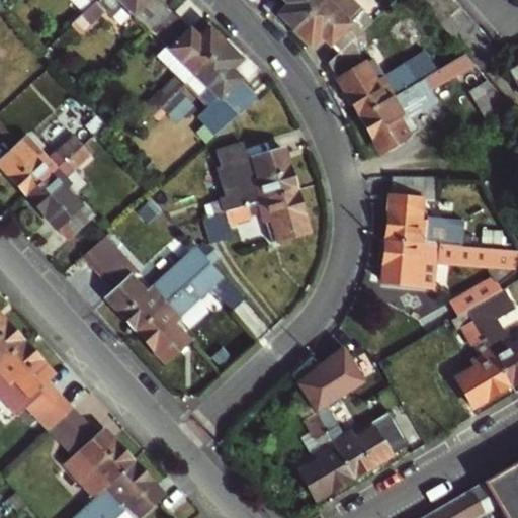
[(82,0),(66,17),(75,25),(96,3),(98,0),(82,0)]
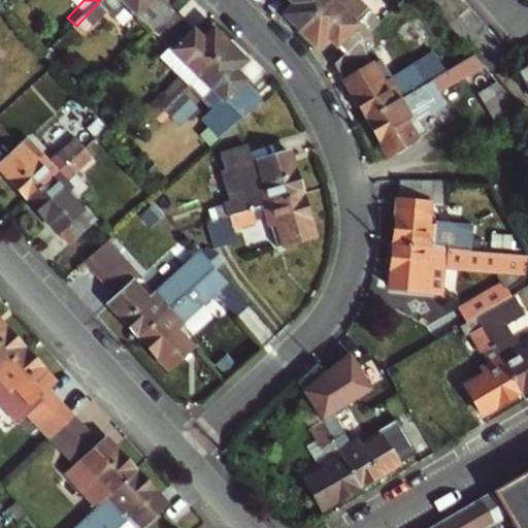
[(135,11),(157,32),(175,12),(162,0),(100,0),(98,3),(107,11),(113,18),(124,8),(131,15),(135,11)]
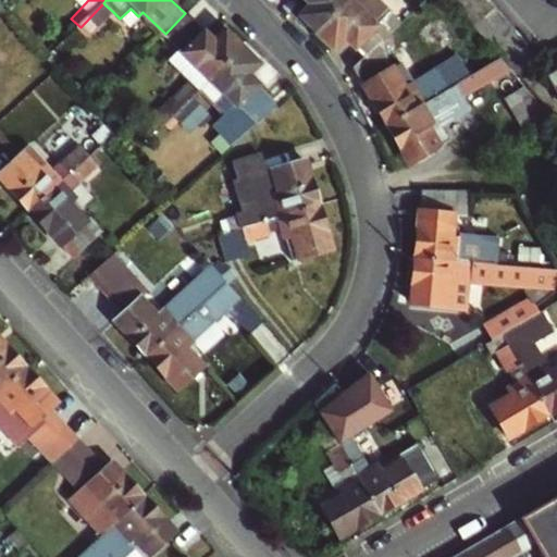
[(308,0),(313,4),(304,14),(319,29),(348,0),(308,0)]
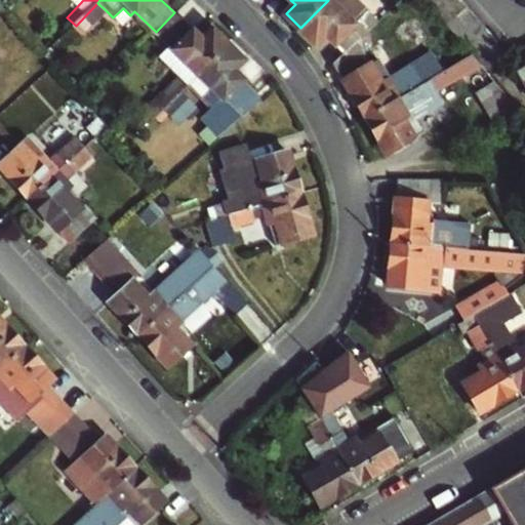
[(335,0),(328,0),(300,28),(317,44),(326,35),(345,52),(358,41),(378,22),(368,12),(364,16),(348,0),(338,9),(332,3),(335,0)]
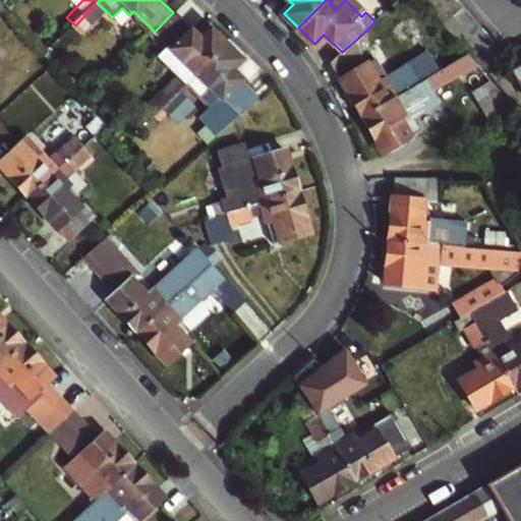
[(427,0),(422,4),(433,15),(451,0),(427,0)]
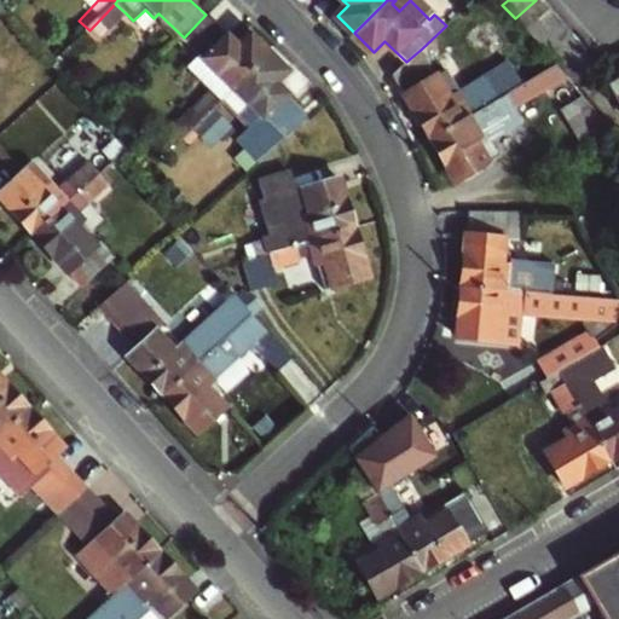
[(542,0),(536,0),(515,18),(527,33),(551,11),(542,0)]
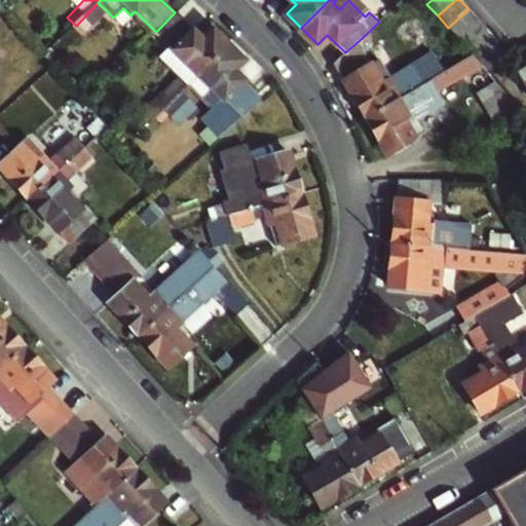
[(83,35),(107,11),(98,3),(76,26),(75,26),(83,35)]
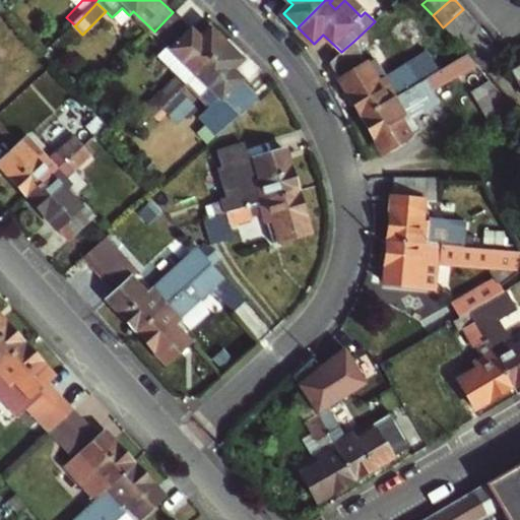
[(443,27),(453,39),(473,20),(463,9),(443,27)]
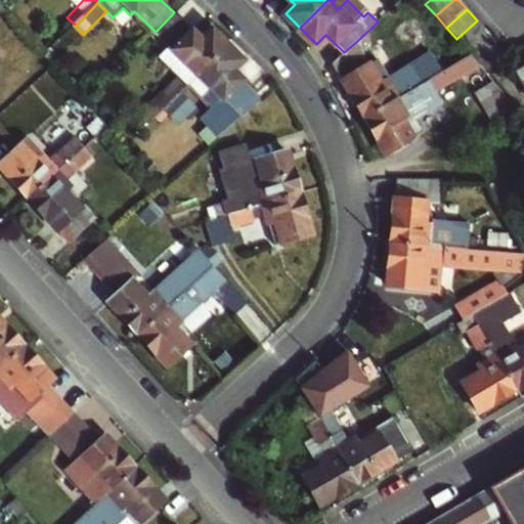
[(195,79),(228,45),(213,31),(203,41),(174,12),(156,32),(195,72),(191,75),(195,79)]
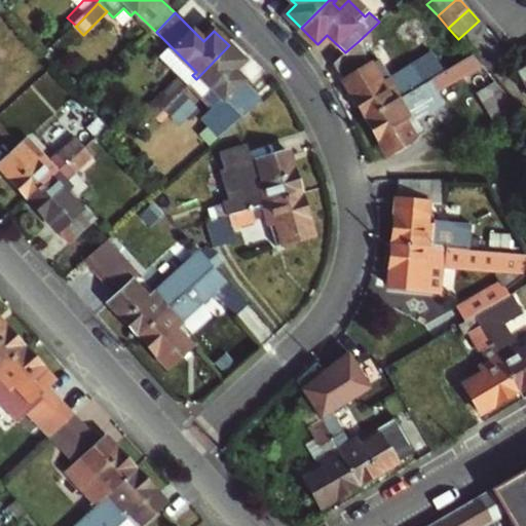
[(479,21),(458,39),(468,50),(488,31),(479,21)]
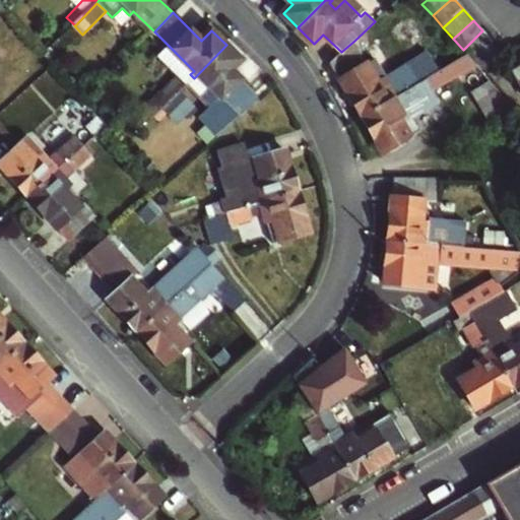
[(482,30),(463,50),(467,55),(473,62),(493,43),(482,30)]
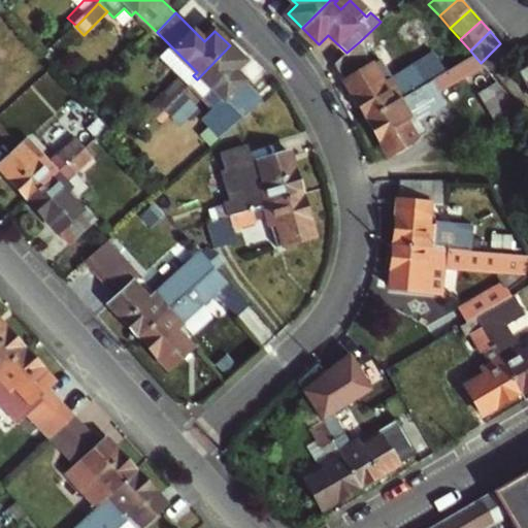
[(347,53),(334,64),(367,118),(435,78),(428,67),(407,79),(397,88),(392,78),(391,79),(386,71),(381,74),(360,41),(347,53)]
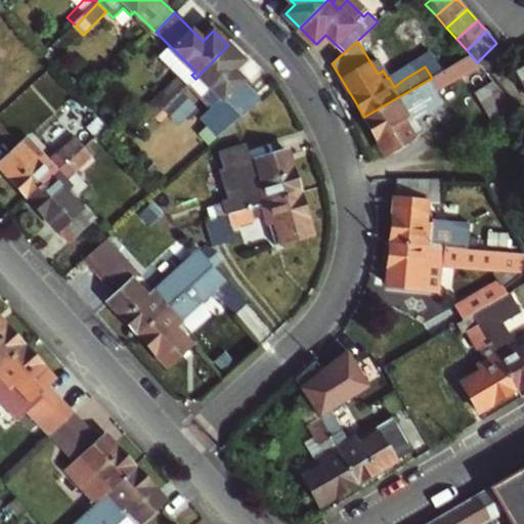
[(496,43),(477,62),(487,74),(508,55),(496,43)]
